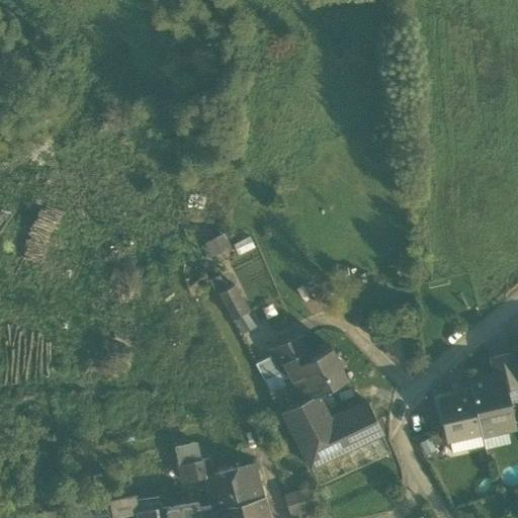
[(212,280),(219,291),(234,284),(228,272),(212,280)]
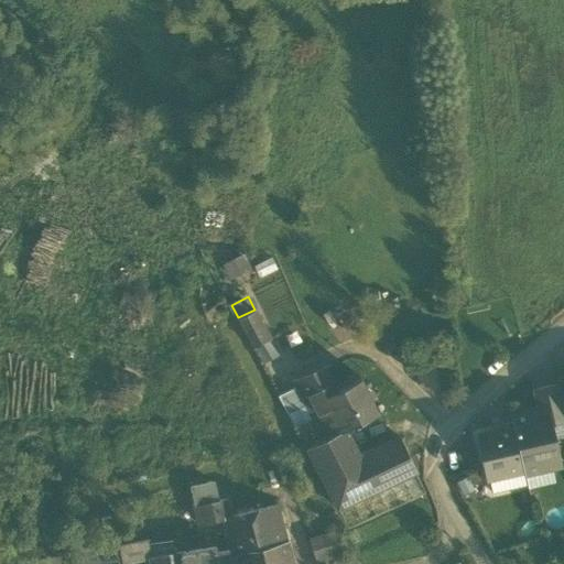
[(238,317),(253,347),(270,338),(255,310),(238,317)]
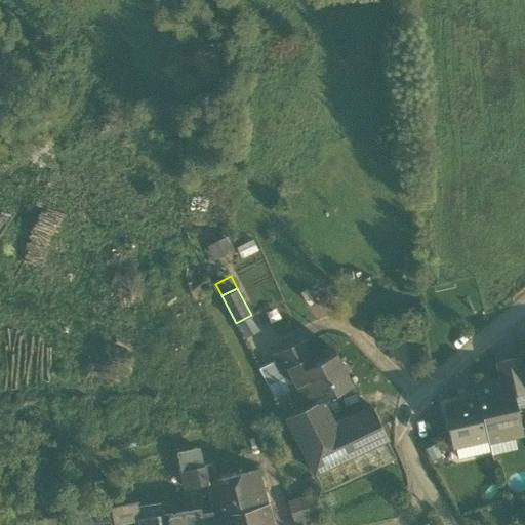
[(297,386),(311,378),(320,373),(314,362),(303,341),(279,353),(290,375),(285,377),(291,389),(297,386)]
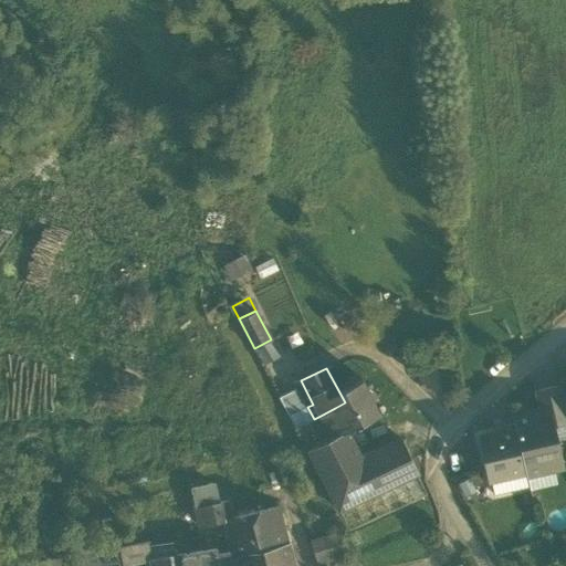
[(565,375),(558,377),(559,384),(534,390),(538,410),(547,408),(552,427),(565,423),(565,409),(565,402),(565,401),(565,375)]
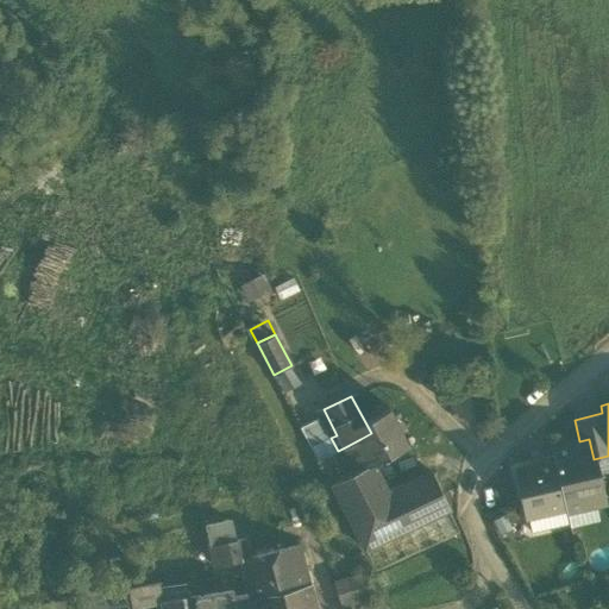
[(389,408),(364,420),(371,433),(360,439),(372,463),(408,444),(389,408)]
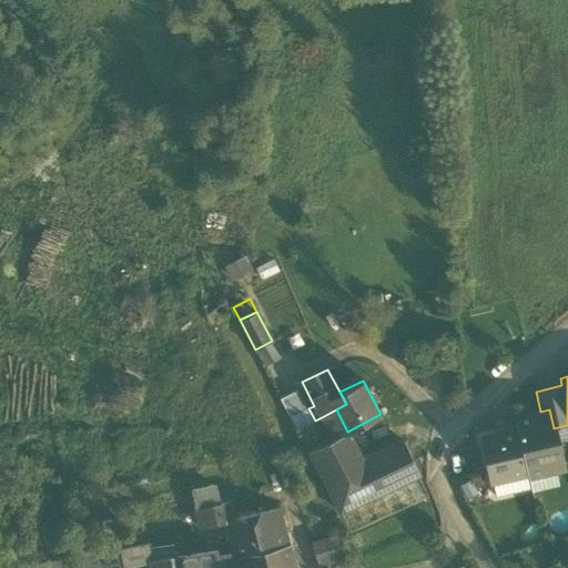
[(281,401),(295,430),(307,424),(293,395),(281,401)]
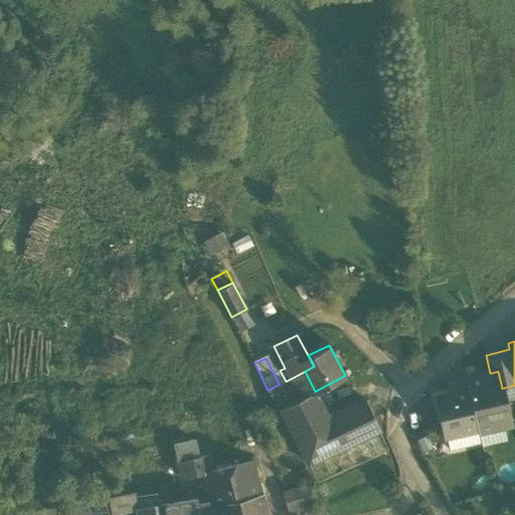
[(292,378),(302,396),(315,391),(305,371),(292,378)]
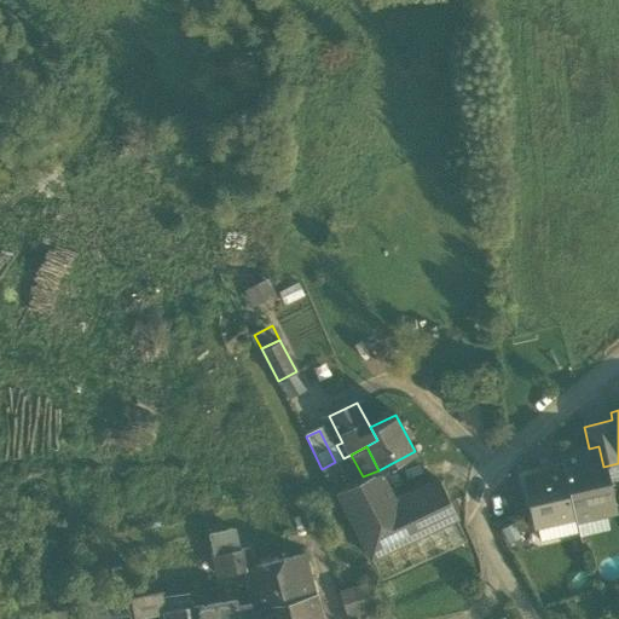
[(576,519),(606,512),(612,503),(603,467),(599,446),(589,449),(561,455),(563,468),(574,514),(576,519)]
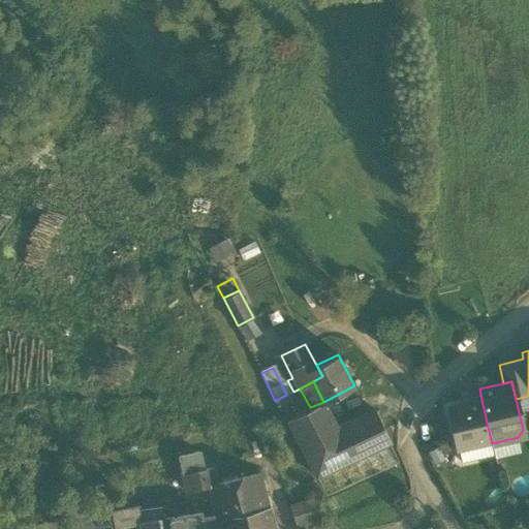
[(481,400),(447,407),(457,447),(491,439),(481,400)]
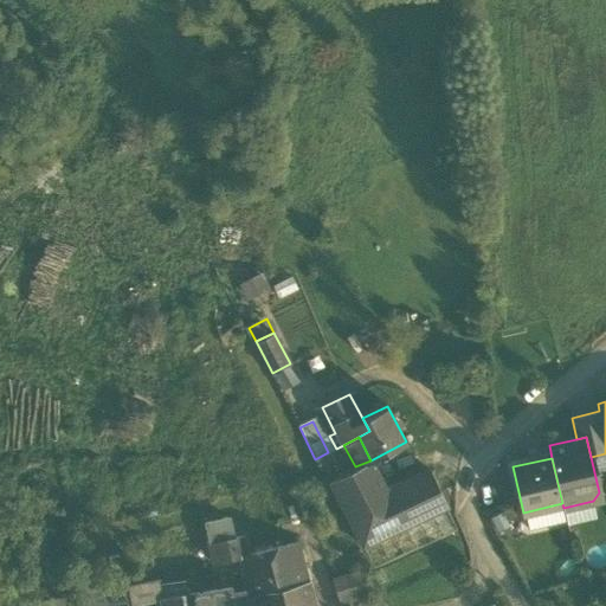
[(371,461),(355,466),(329,481),(350,521),(391,500),(387,492),(371,461)]
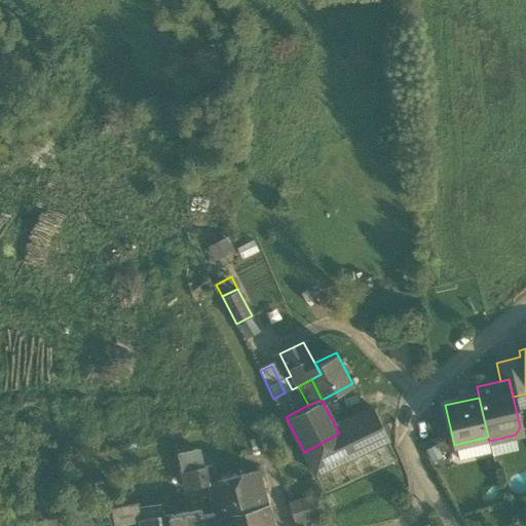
[(374,409),(336,427),(339,434),(304,452),(315,474),(389,440),(374,409)]
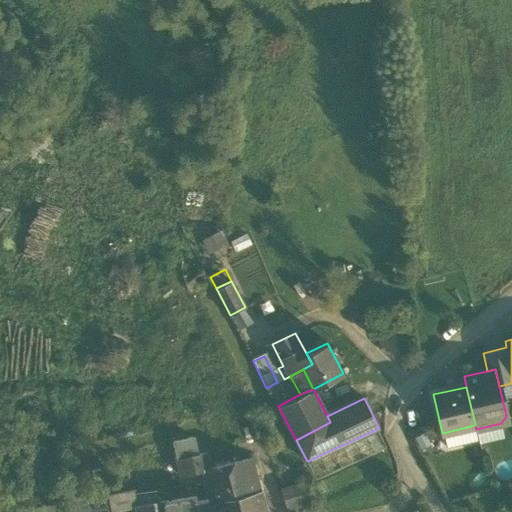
[(181,475),(203,470),(203,469),(209,467),(205,450),(176,457),(181,475)]
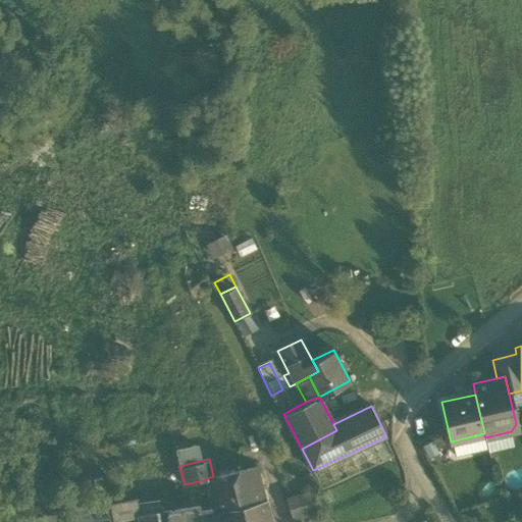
[(257,466),(230,472),(240,507),(265,500),(266,500),(257,466)]
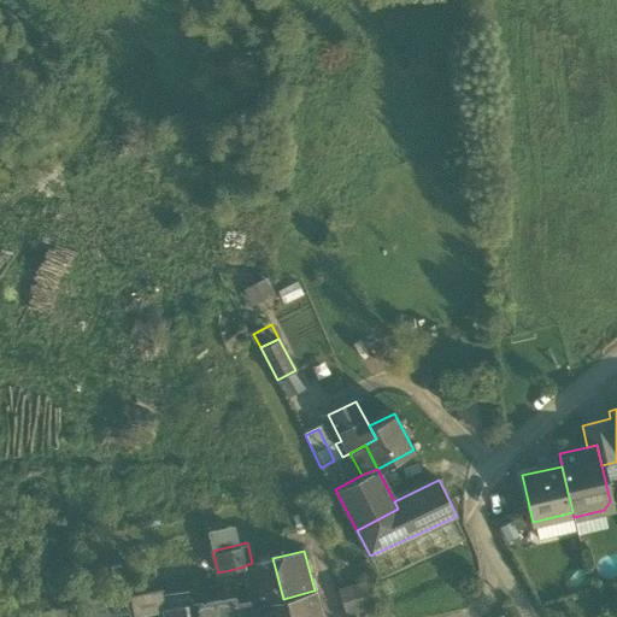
[(266,603),(283,599),(272,558),(252,563),(245,565),(245,566),(253,601),(254,605),(266,603)]
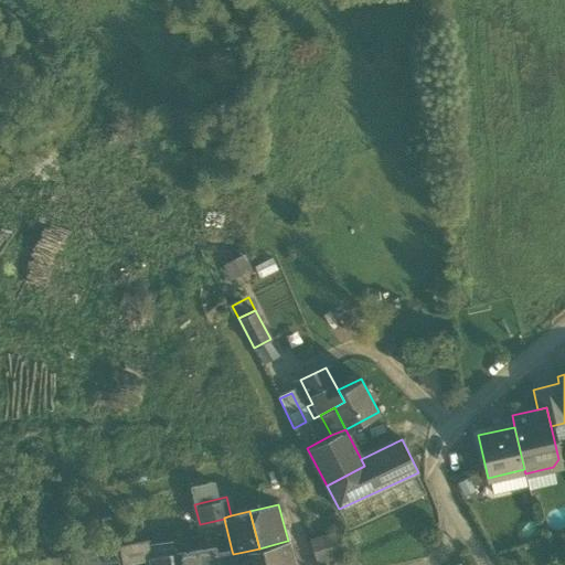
[(337,531),(323,534),(327,544),(340,541),(337,531)]
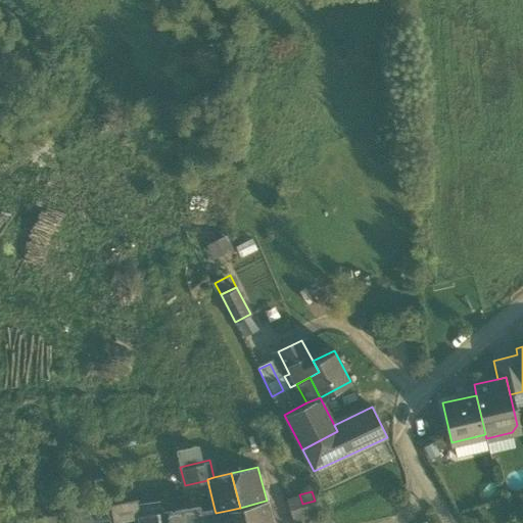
[(319,512),(315,501),(302,504),(299,494),(287,498),(294,520),(319,512)]
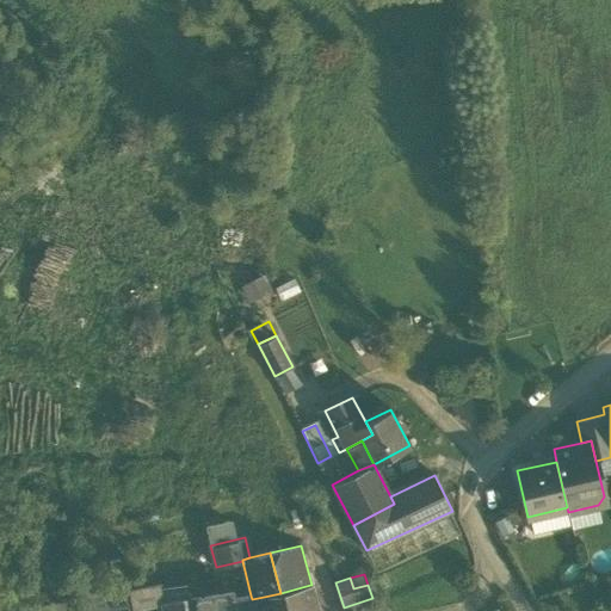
[(135,587),(137,605),(161,602),(159,584),(135,587)]
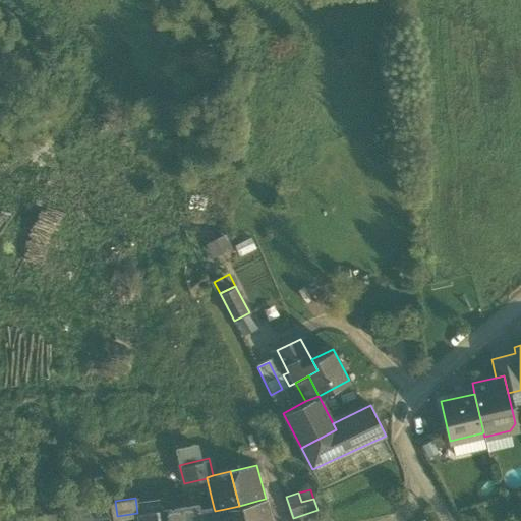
[(239,506),(225,509),(228,520),(271,520),(265,499),(239,506)]
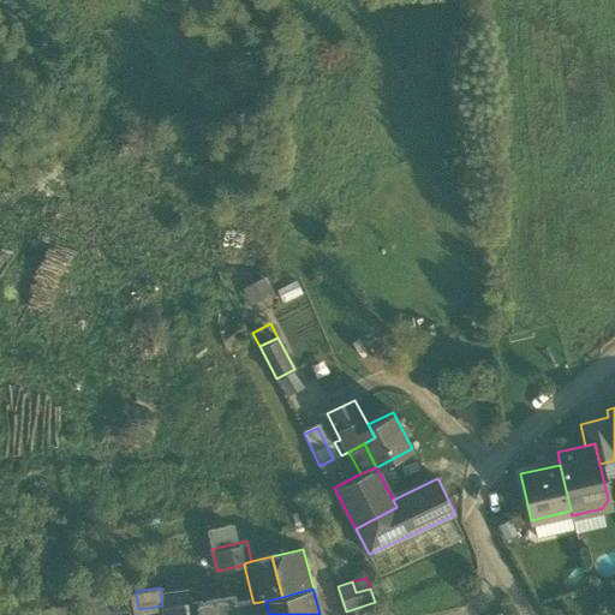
[(47,605),(48,614),(139,614),(138,609),(136,591),(111,596),(78,601),(47,605)]
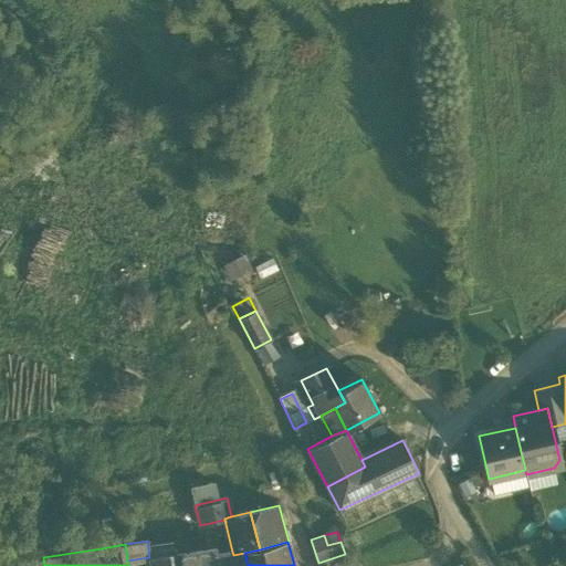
[(216,547),(182,553),(185,565),(248,565),(244,553),(233,555),(232,552),(217,553),(216,547)]
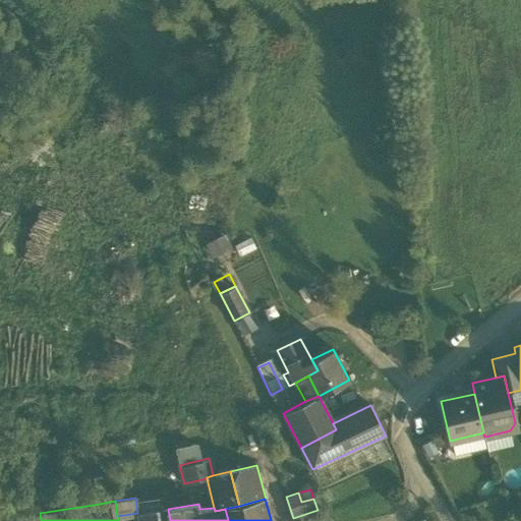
[(170,520),(168,509),(137,513),(138,520),(170,520)]
